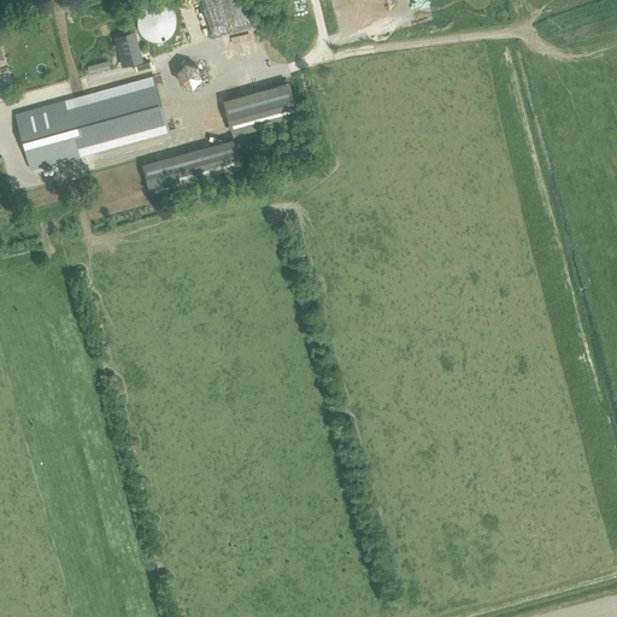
[(172,10),(171,9),(169,7),(168,5),(165,4),(164,4),(162,3),(160,3),(158,1),(157,1),(154,1),(153,1),(151,3),(148,3),(146,4),(144,5),(142,7),(140,10),(139,11),(137,15),(136,17),(136,19),(136,23),(136,25),(137,29),(139,31),(140,34),(142,36),(145,37),(148,39),(151,40),(153,41),(156,41),(158,41),(160,40),(164,39),(166,37),(169,36),(171,34),(172,31),(174,28),(175,25),(175,23),(175,21),(175,18),(175,16),(174,13),(174,12),(172,10)]
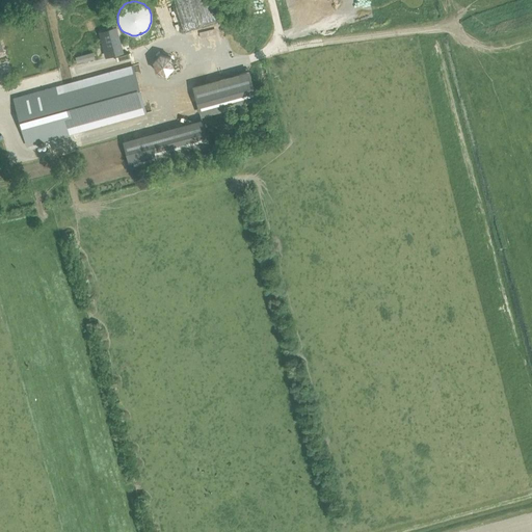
[(262,25),(263,33),(270,32),(269,24),(262,25)]
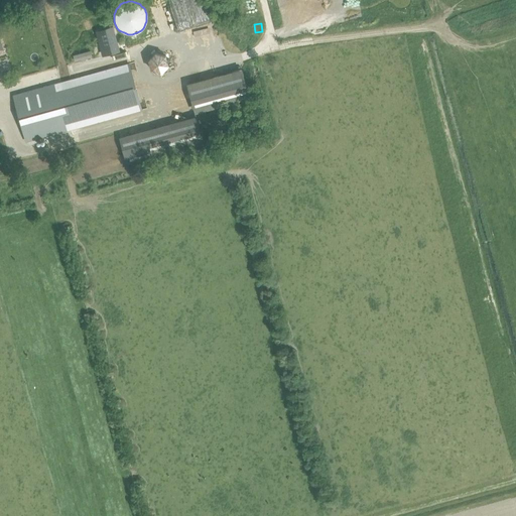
[(118,33),(117,32),(116,31),(115,30),(114,29),(113,29),(112,28),(111,28),(109,28),(108,27),(107,27),(106,28),(105,28),(103,28),(102,29),(100,30),(99,31),(98,32),(97,33),(96,35),(96,37),(96,39),(96,40),(96,42),(97,44),(97,46),(98,47),(100,49),(101,50),(103,51),(104,51),(106,51),(108,52),(109,52),(111,51),(113,51),(114,50),(116,49),(117,47),(118,46),(119,44),(120,42),(120,41),(120,39),(120,38),(119,36),(119,35),(118,34),(118,33)]
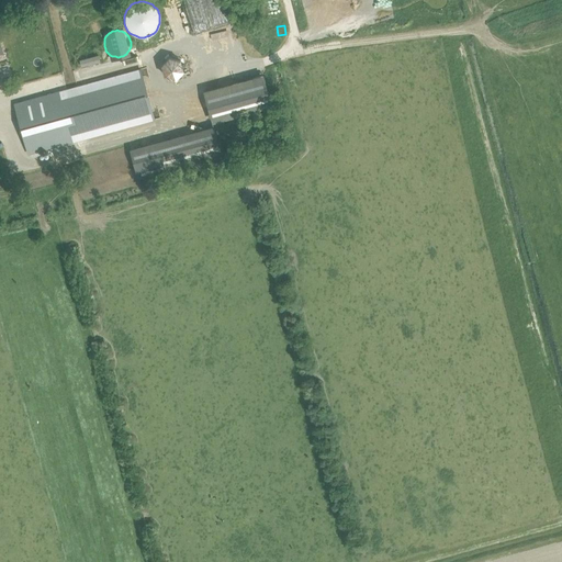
[(164,45),(157,49),(161,58),(169,54),(164,45)]
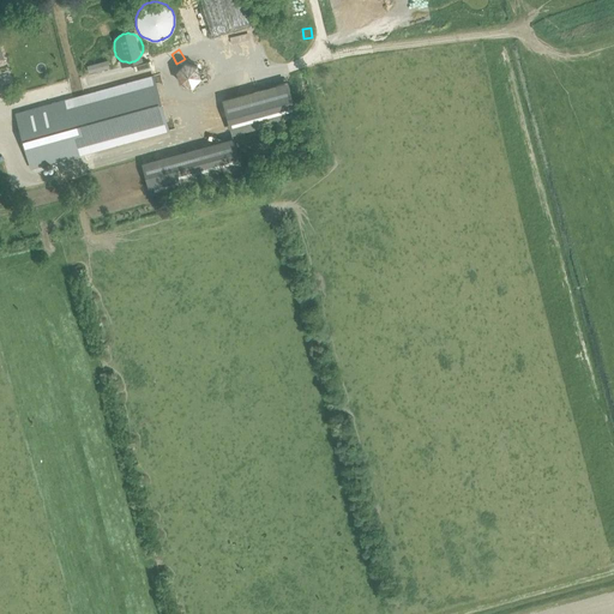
[(16,114),(31,169),(168,131),(152,76),(16,114)]
